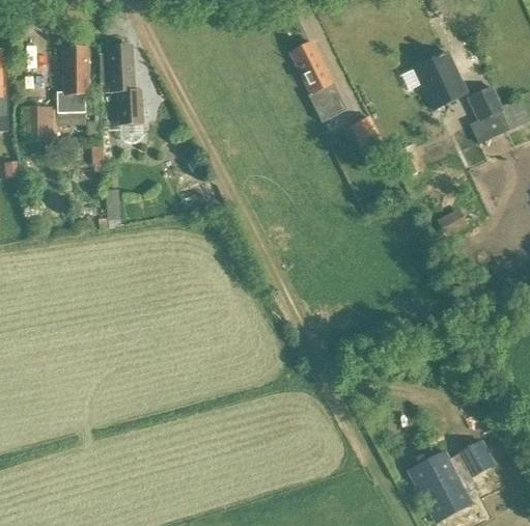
[(309,43),(290,52),(301,72),(300,72),(311,94),(309,95),(324,121),(347,110),(318,56),(316,56),(309,43)]
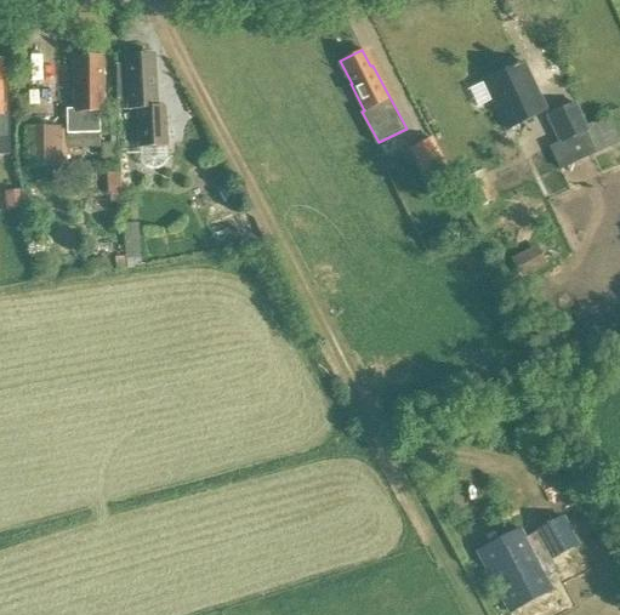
[(137,107),(158,106),(157,70),(154,70),(153,52),(129,53),(130,78),(128,78),(129,107),(137,107)]
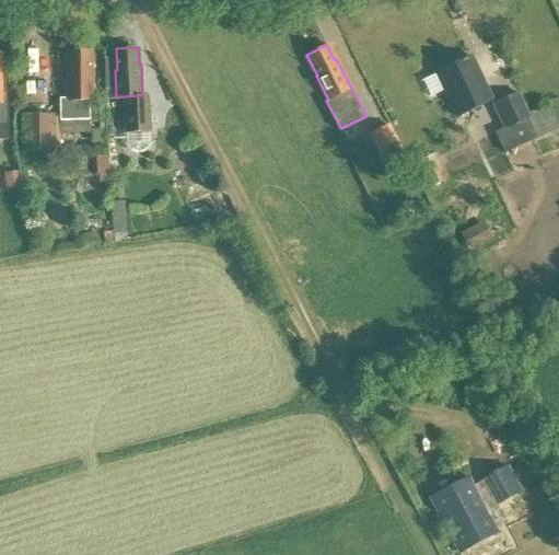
[(91,67),(91,49),(69,49),(70,66),(62,66),(62,72),(54,72),(54,95),(60,95),(60,117),(91,117),(90,105),(93,105),(93,99),(94,99),(93,67),(91,67)]
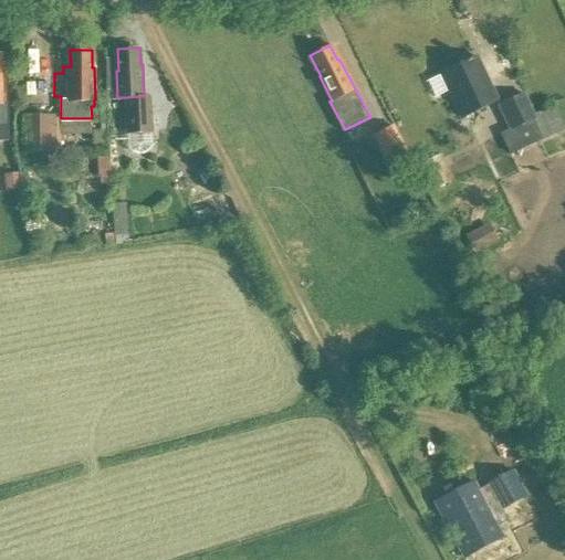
[(0,138),(9,139),(8,101),(3,101),(2,70),(1,70),(0,52),(0,138)]
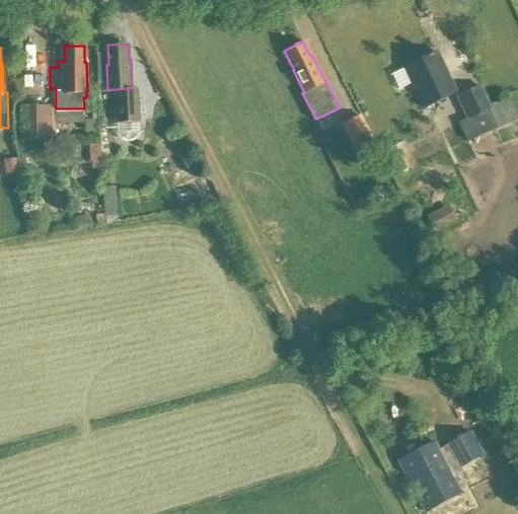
[(405,67),(393,73),(400,87),(412,82),(424,106),(456,90),(437,51),(404,67),(405,67)]
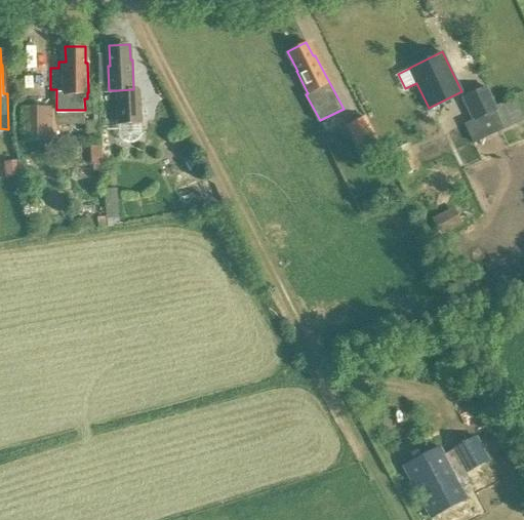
[(488,84),(462,96),(474,118),(465,122),(475,143),(523,119),(523,112),(516,95),(497,104),(488,84)]
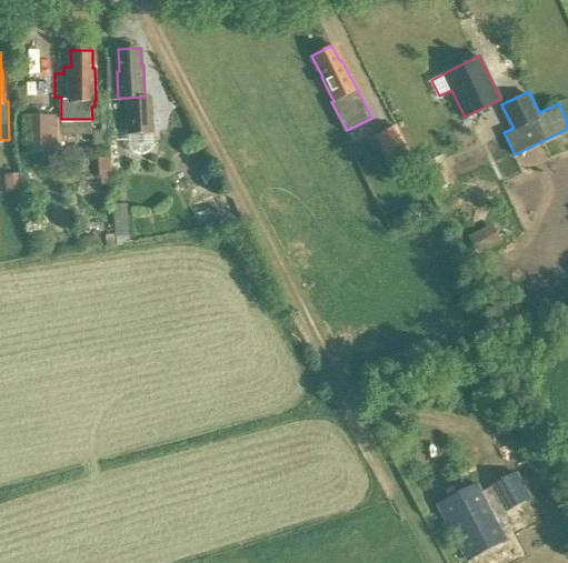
[(126,98),(128,134),(153,133),(151,97),(145,97),(126,98)]
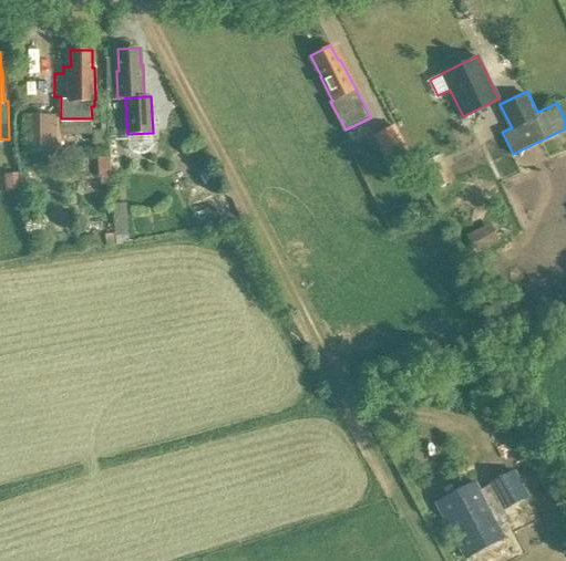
[(23,113),(23,148),(55,148),(55,113),(23,113)]
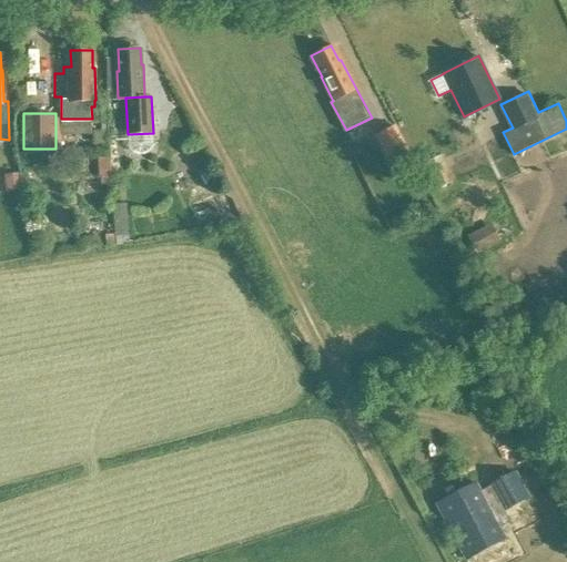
[(186,201),(215,191),(208,167),(179,177),(186,201)]
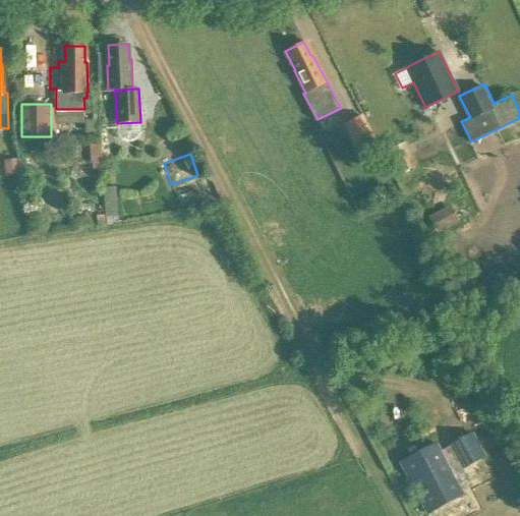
[(452,205),(429,216),(437,230),(459,219),(452,205)]
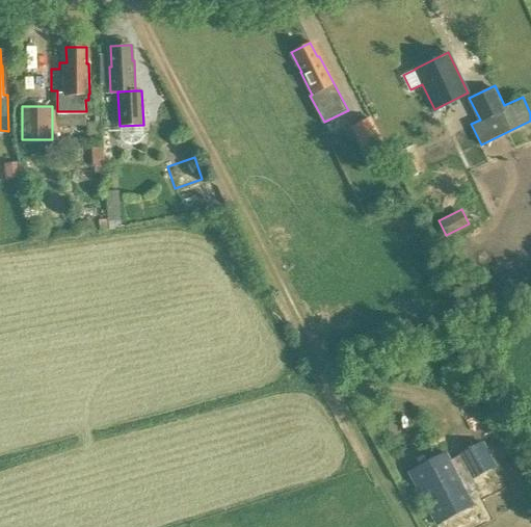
[(495,465),(482,440),(455,453),(468,478),(495,465)]
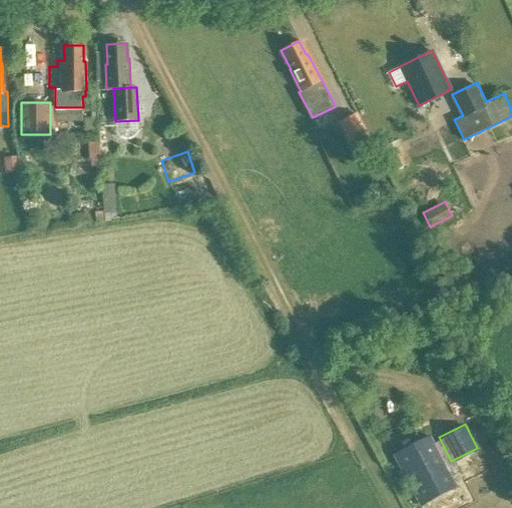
[(394,453),(416,496),(452,477),(427,429),(399,444),(401,449),(394,453)]
